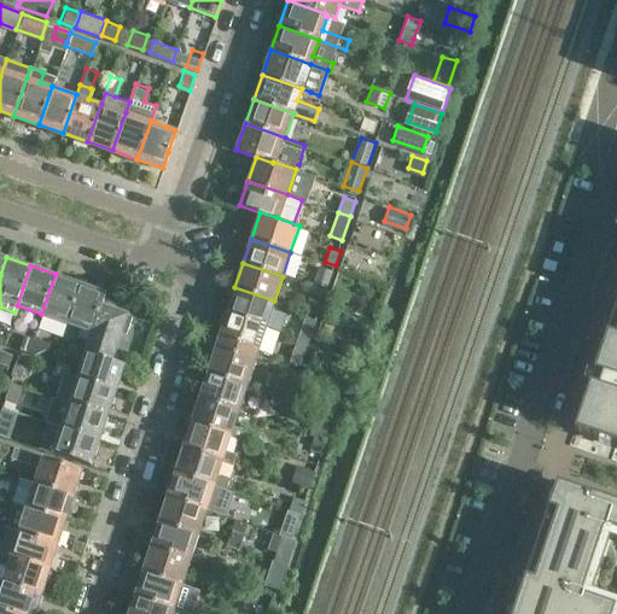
[(315,286),(327,290),(331,275),(320,272),(315,286)]
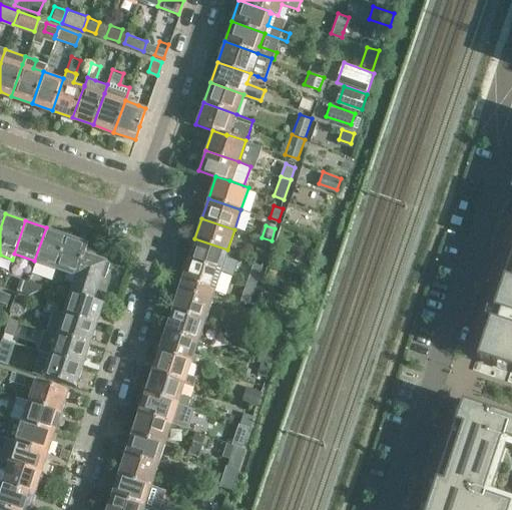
[(46,227),(34,261),(55,269),(66,234),(46,227)]
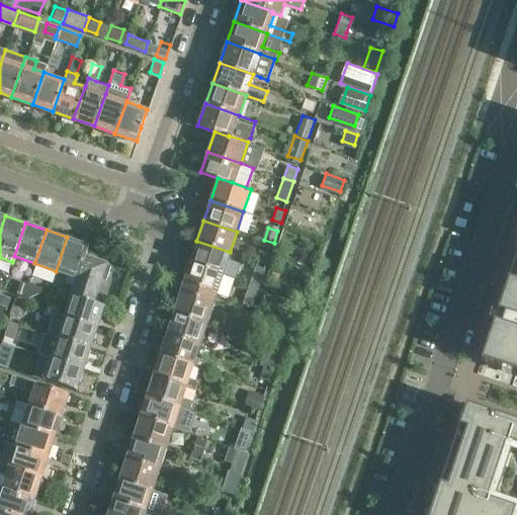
[(87,244),(67,237),(56,271),(66,274),(64,281),(73,284),(84,254),(87,244)]
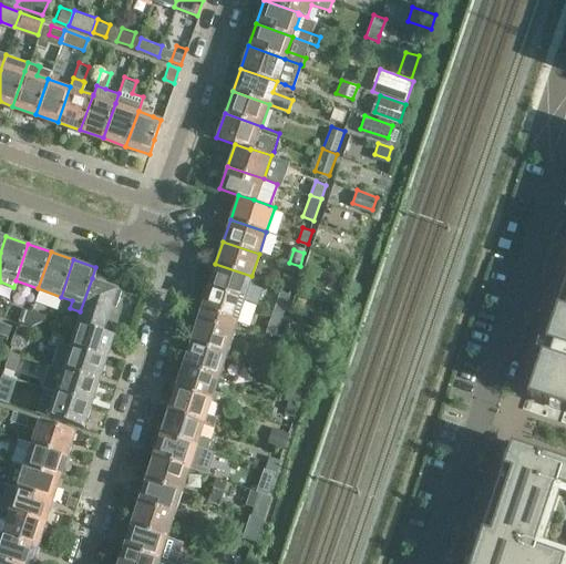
[(215,264),(208,287),(245,299),(251,276),(215,264)]
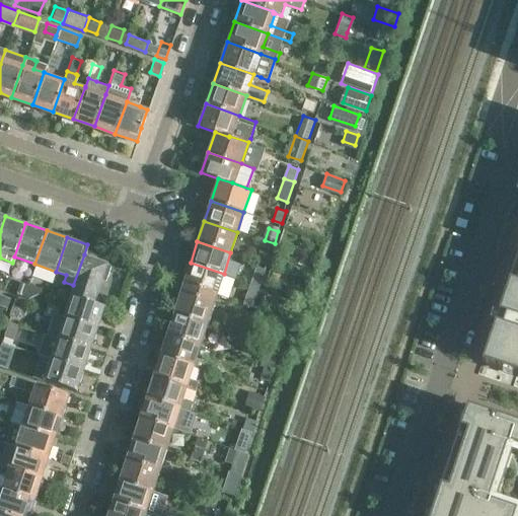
[(517,248),(497,311),(481,360),(517,372),(517,248)]
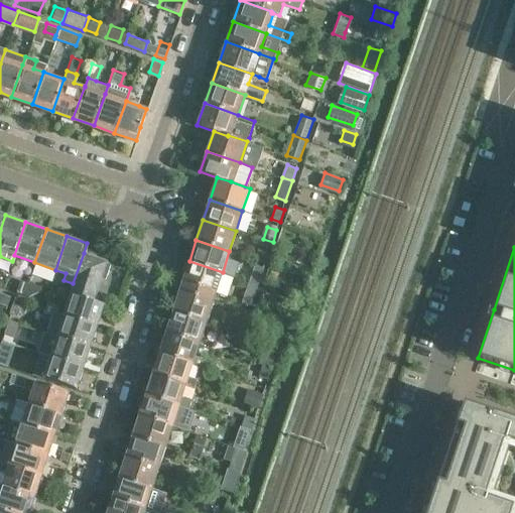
[(255,259),(266,263),(270,251),(259,248),(255,259)]
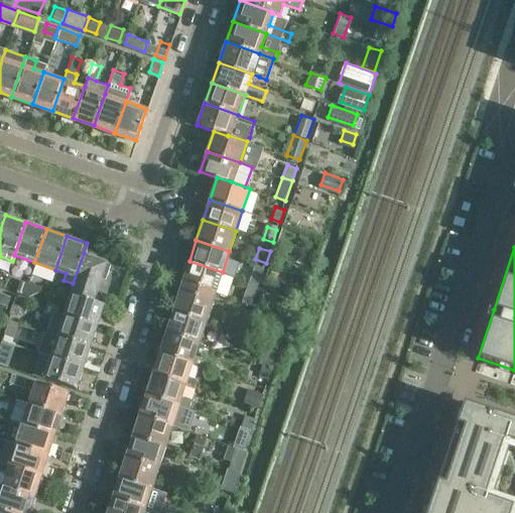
[(302,254),(294,252),(292,260),(300,262),(302,254)]
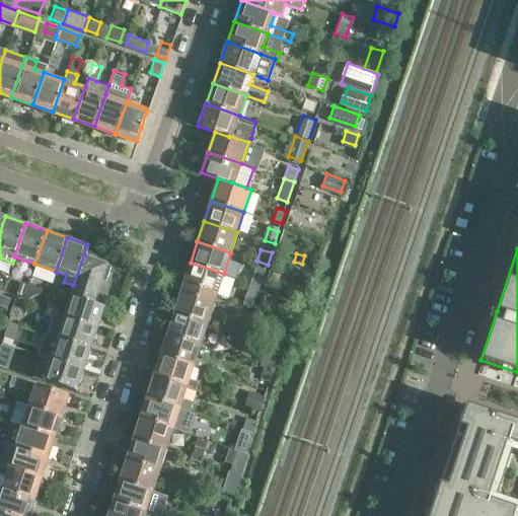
[(109,264),(84,254),(70,294),(93,302),(101,277),(105,278),(109,264)]
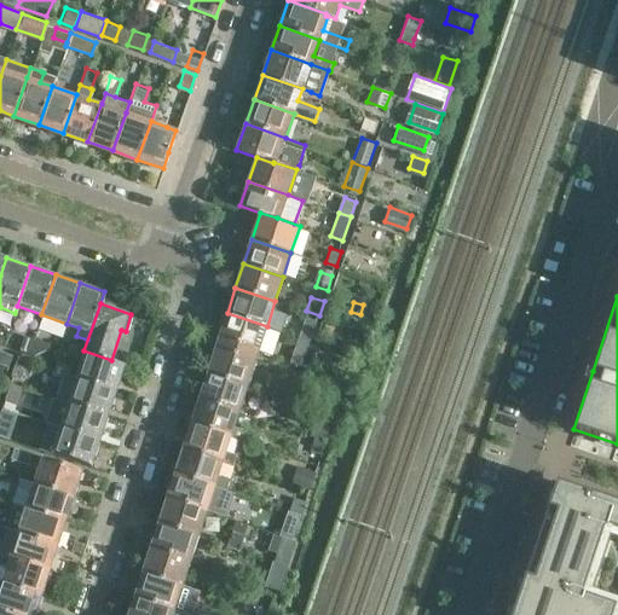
[(227,313),(218,341),(258,354),(267,326),(227,313)]
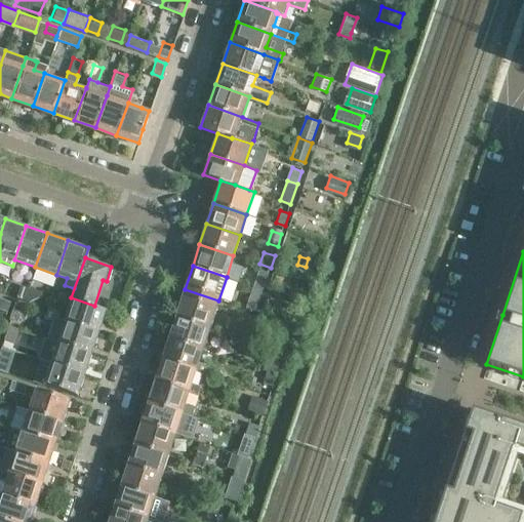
[(253,285),(263,288),(269,270),(259,267),(253,285)]
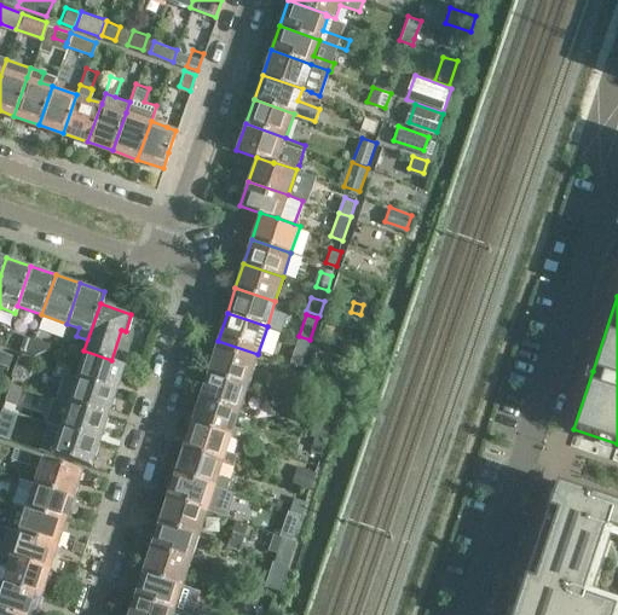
[(340,323),(324,318),(319,334),(335,338),(340,323)]
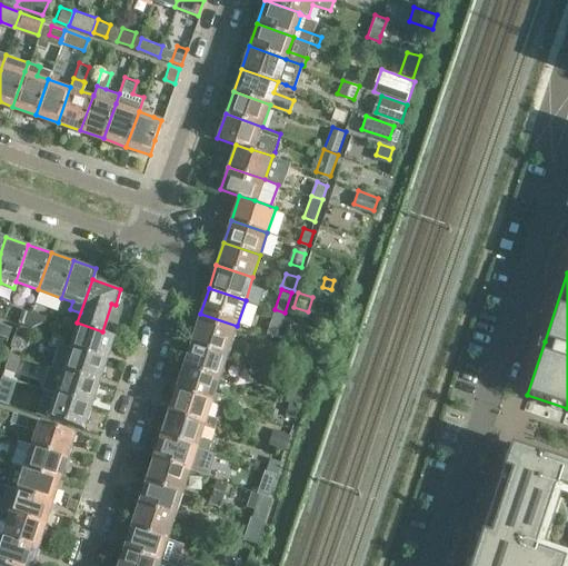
[(18,321),(26,325),(30,310),(22,308),(18,321)]
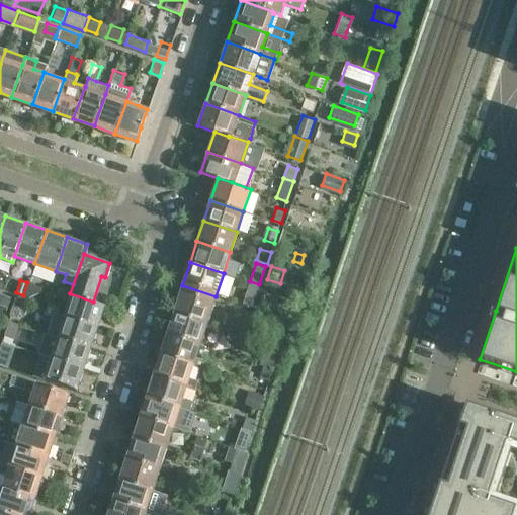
[(252,306),(259,284),(250,281),(243,303),(252,306)]
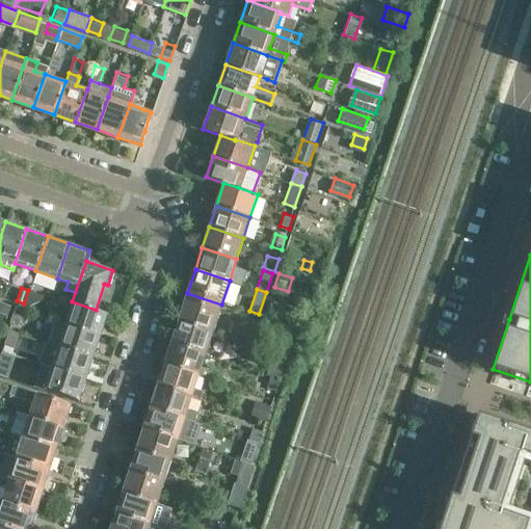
[(28,290),(24,303),(28,305),(40,299),(42,294),(28,290)]
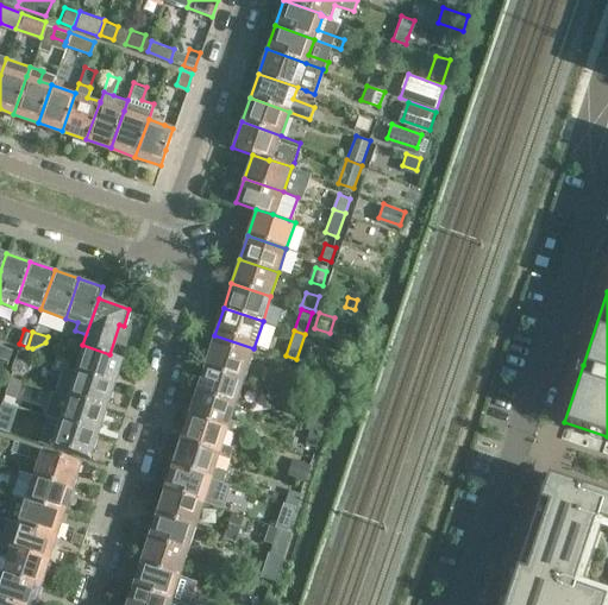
[(214,335),(205,366),(244,379),(254,348),(214,335)]
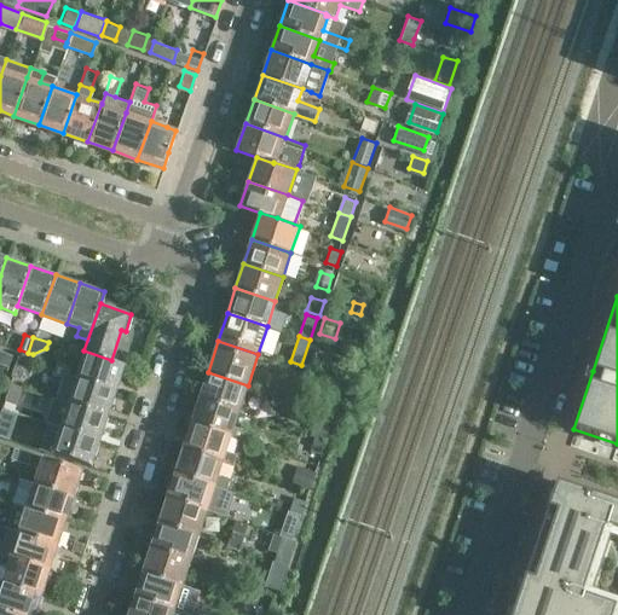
[(11,353),(0,348),(0,360),(7,364),(11,353)]
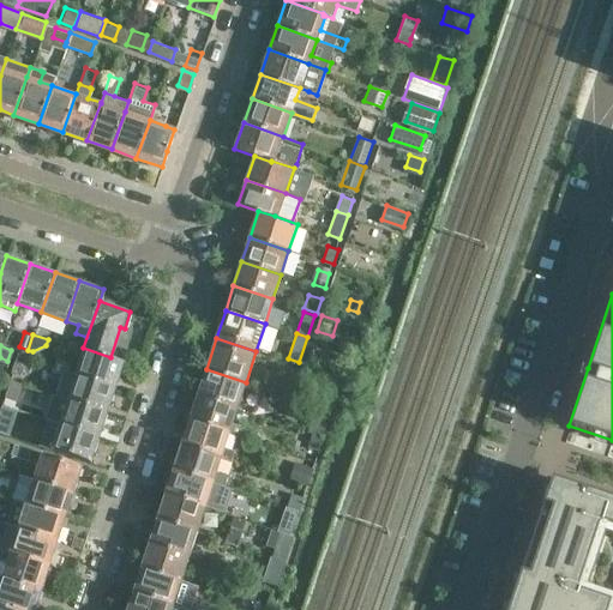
[(83,348),(74,372),(114,385),(122,362),(110,357),(83,348)]
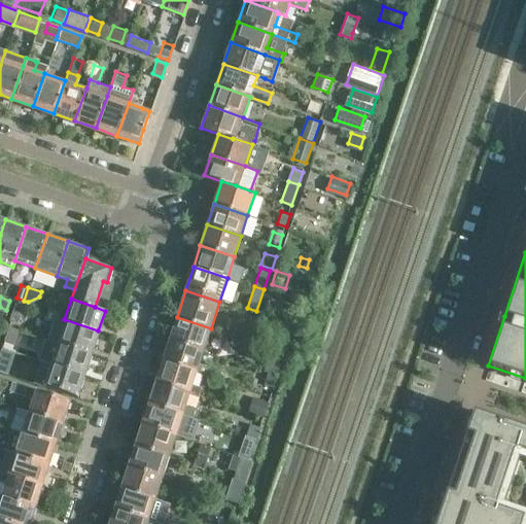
[(115,301),(107,299),(105,307),(113,309),(115,301)]
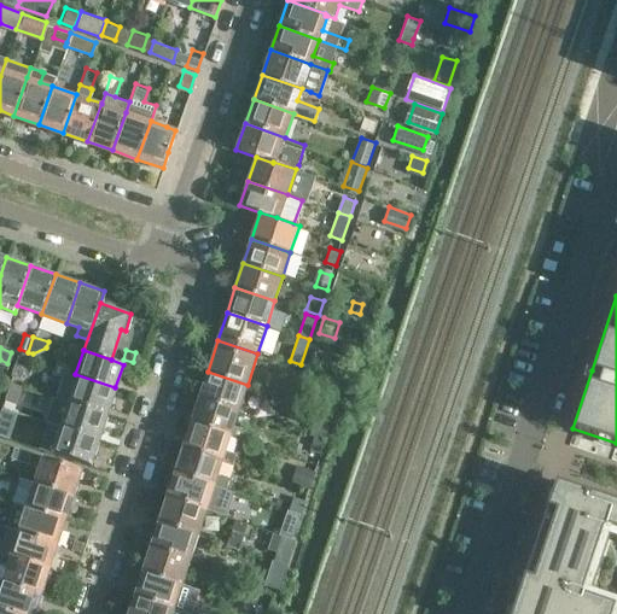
[(33,360),(17,355),(11,375),(21,379),(27,375),(33,360)]
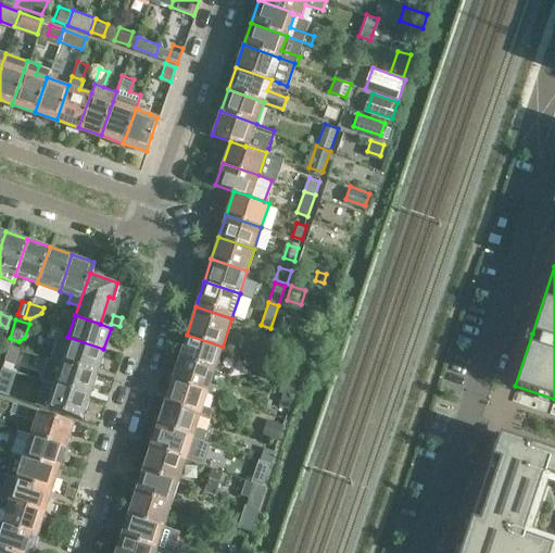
[(187,335),(179,356),(215,368),(223,347),(187,335)]
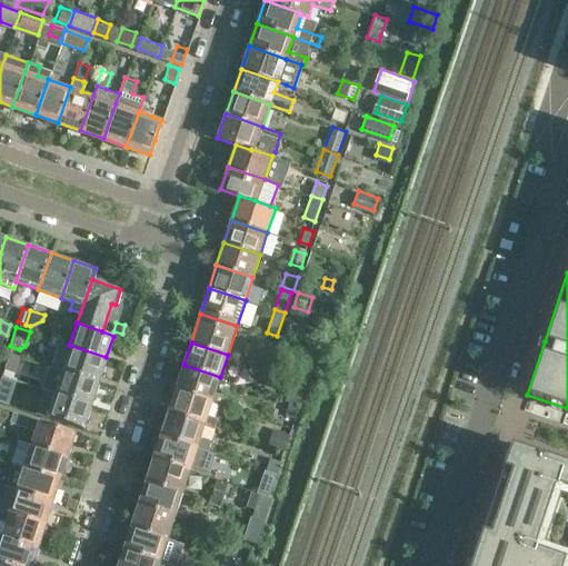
[(52,366),(61,368),(99,380),(106,357),(69,345),(65,359),(55,357),(52,366)]
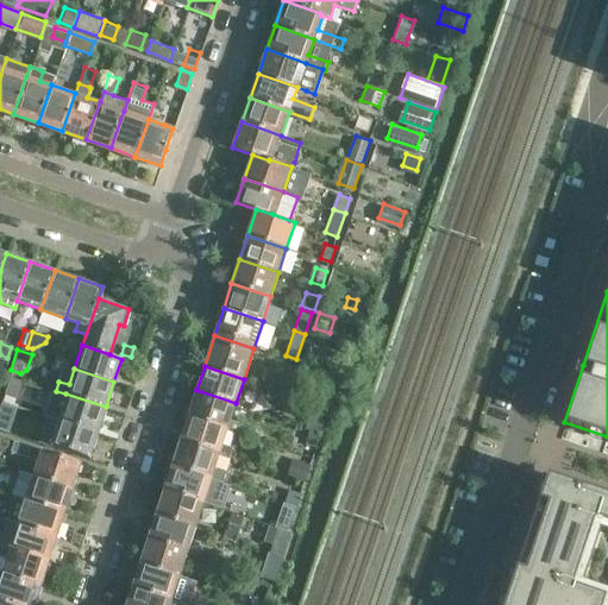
[(321,376),(301,369),(294,390),(315,396),(321,376)]
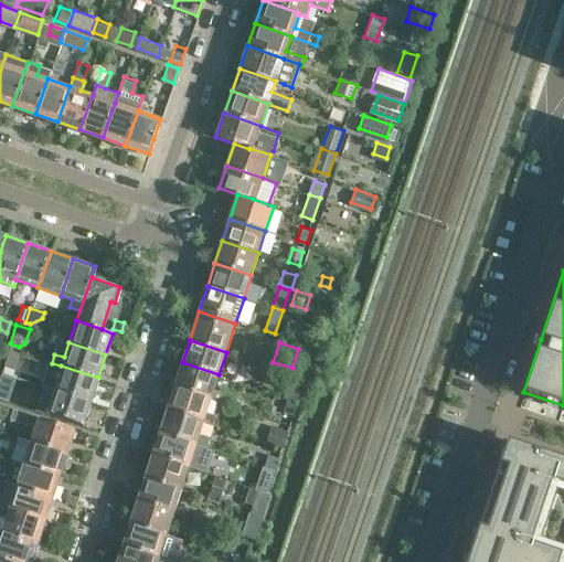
[(20,351),(9,348),(3,366),(14,369),(20,351)]
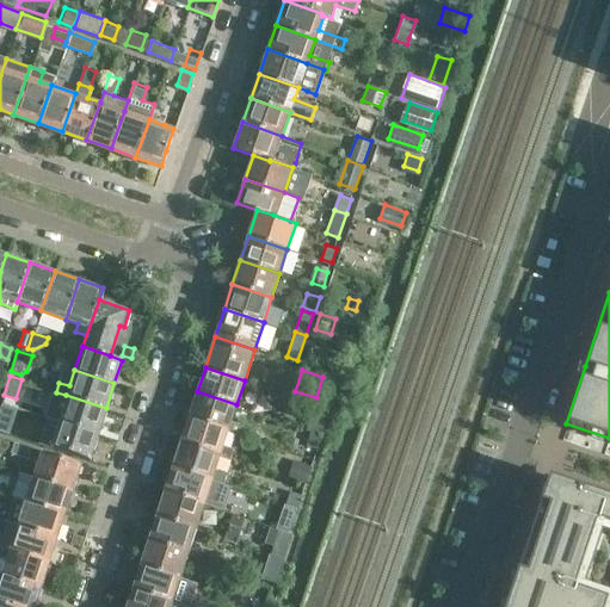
[(49,390),(42,415),(57,420),(57,419),(98,432),(106,408),(66,395),(56,392),(49,390)]
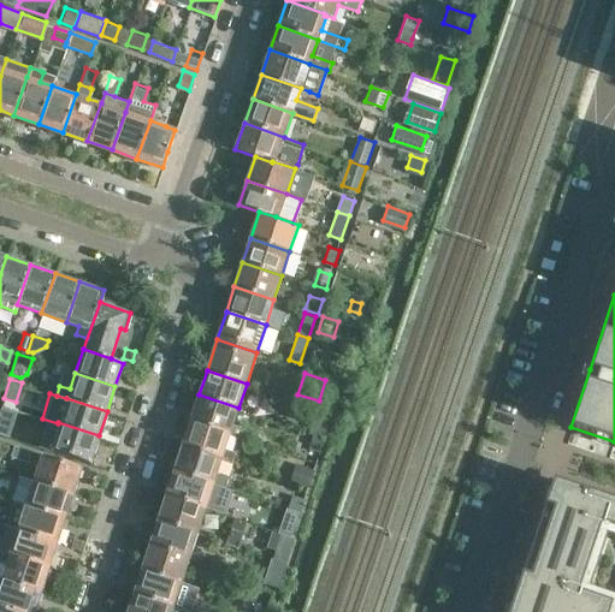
[(199,394),(190,420),(230,433),(258,441),(260,432),(234,423),(238,408),(199,394)]
